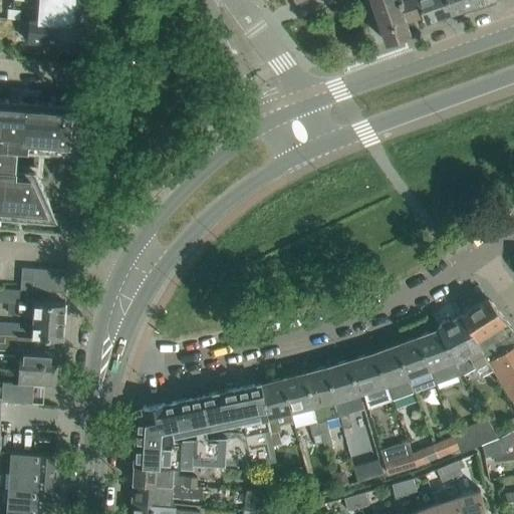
[(370,0),(375,12),(399,2),(398,0),(370,0)]
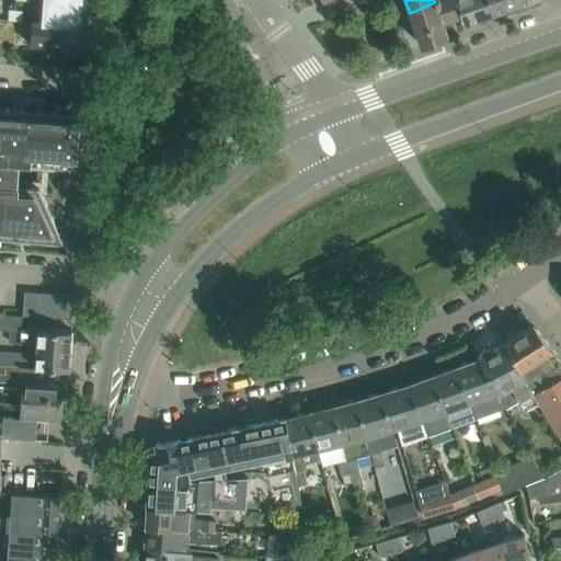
[(421,46),(447,37),(442,22),(460,16),(461,15),(456,0),(434,0),(435,2),(410,13),(416,34),(421,46)]
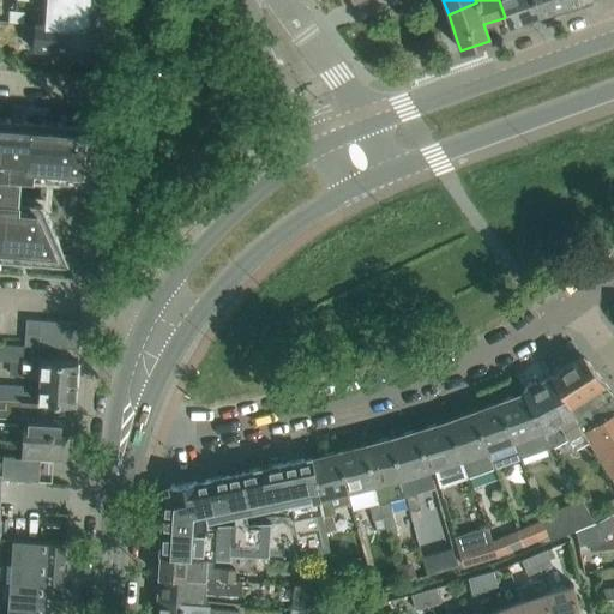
[(539,16),(534,0),(499,0),(505,17),(504,18),(507,26),(509,26),(539,16)]
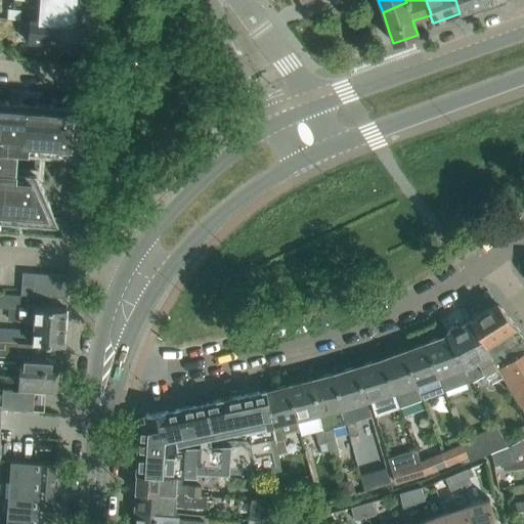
[(483,0),(455,0),(460,13),(485,4),(483,0)]
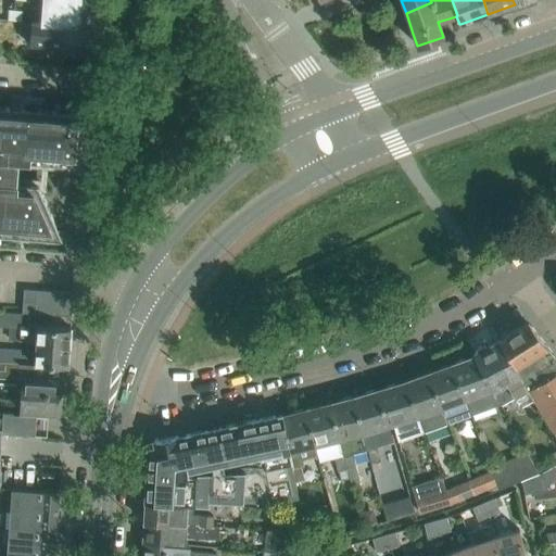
[(95,28),(97,8),(42,3),(40,23),(40,24),(91,28),(93,28),(95,28)]
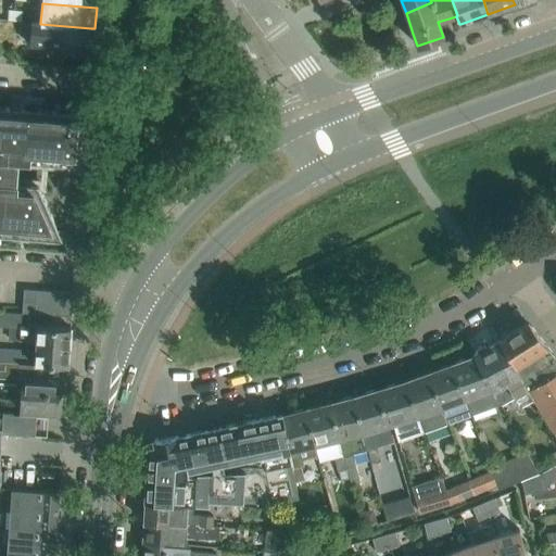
[(9,10),(8,20),(21,21),(22,11),(9,10)]
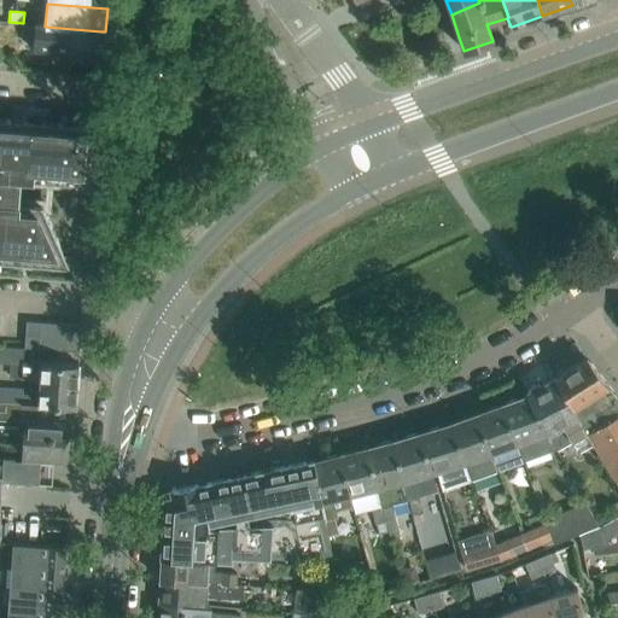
[(100,56),(101,31),(45,27),(45,25),(35,24),(33,50),(100,56)]
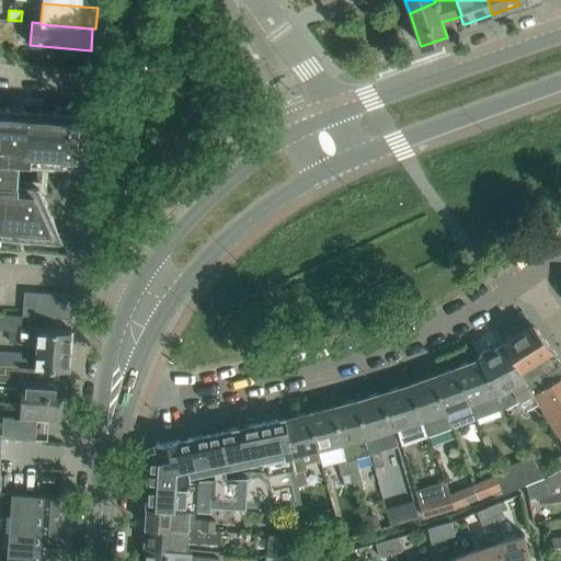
[(19,167),(19,162),(83,167),(88,114),(87,114),(0,106),(0,236),(64,241),(38,186),(18,184),(19,179),(39,181),(41,169),(19,167)]
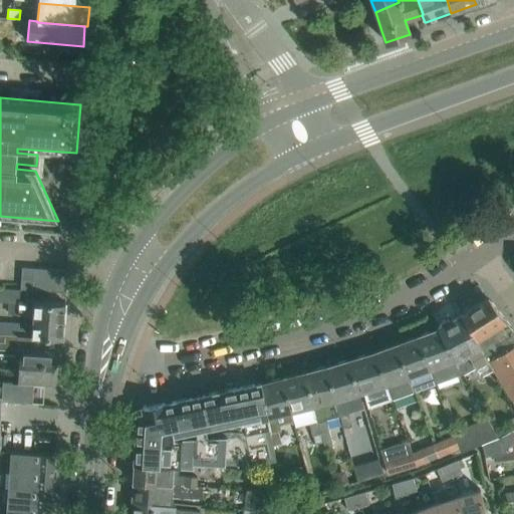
[(65,291),(67,270),(22,267),(20,289),(21,289),(32,290),(65,291)]
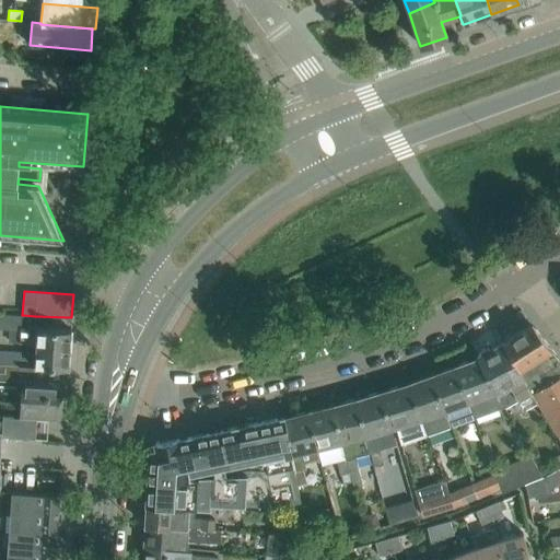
[(22,327),(23,315),(22,315),(0,313),(0,328),(10,329),(21,330),(22,327)]
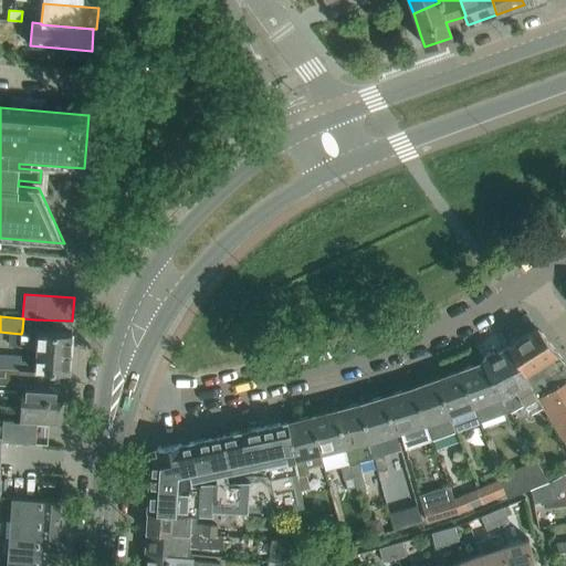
[(565,378),(565,363),(541,331),(534,329),(507,345),(530,384),(534,391),(542,386),(545,391),(565,378)]
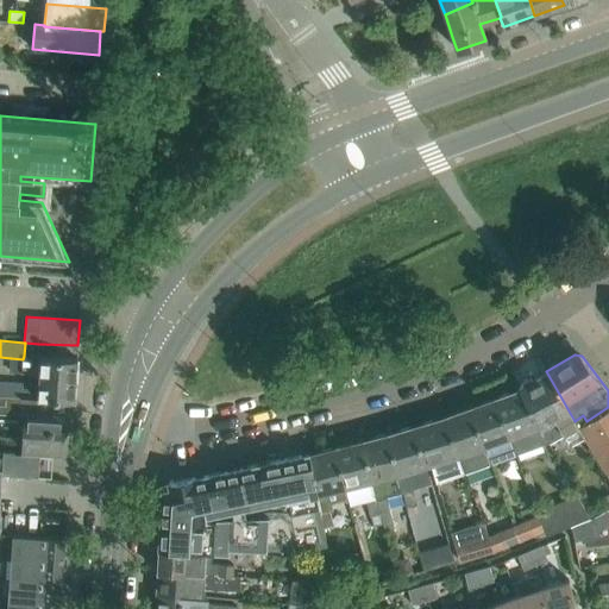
[(39,400),(74,402),(76,359),(24,356),(23,359),(22,372),(41,374),(41,383),(39,399),(39,400)]
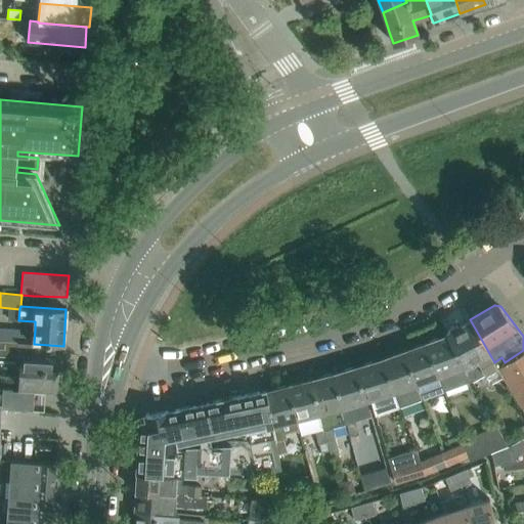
[(18,320),(19,309),(9,308),(8,319),(18,320)]
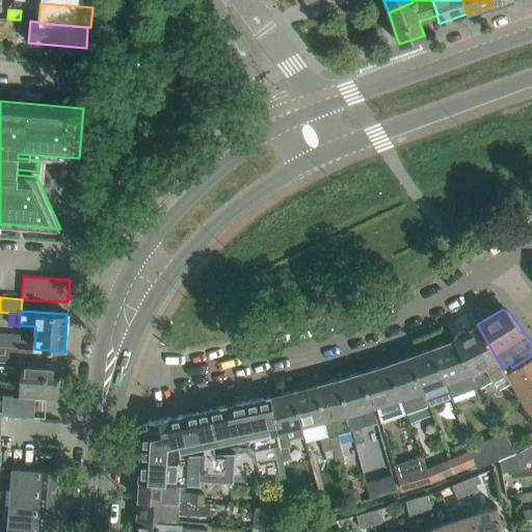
[(498,361),(477,324),(464,333),(460,331),(454,334),(453,339),(451,339),(452,341),(478,388),(494,379),(499,389),(509,382),(502,368),(498,361)]
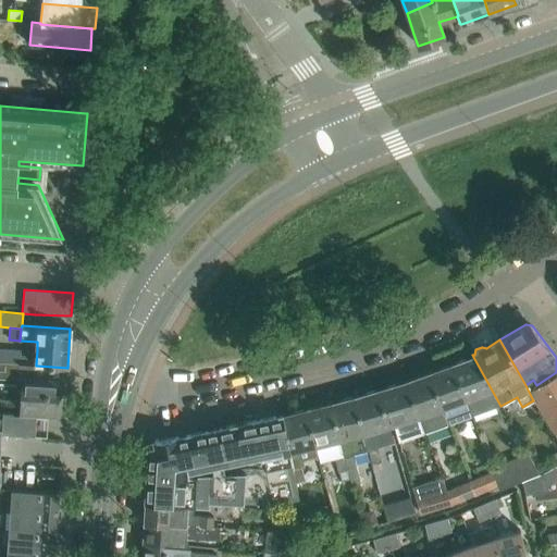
[(27,364),(36,364),(37,350),(0,348),(0,362),(19,363),(27,364)]
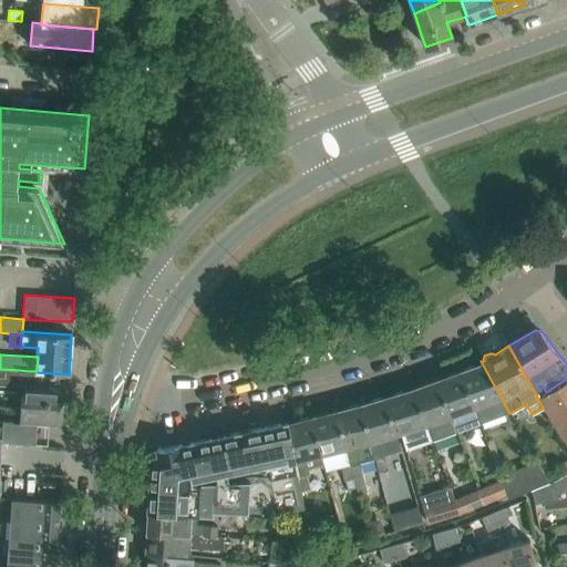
[(509,413),(482,363),(461,371),(474,408),(475,406),(481,422),(496,418),(502,415),(509,413)]
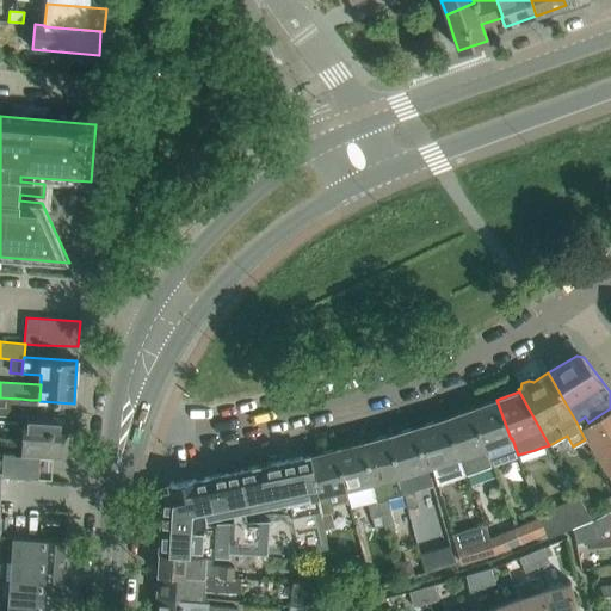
[(62,455),(63,433),(73,433),(74,403),(39,401),(39,400),(30,400),(20,399),(0,397),(0,413),(25,415),(24,452),(62,455)]
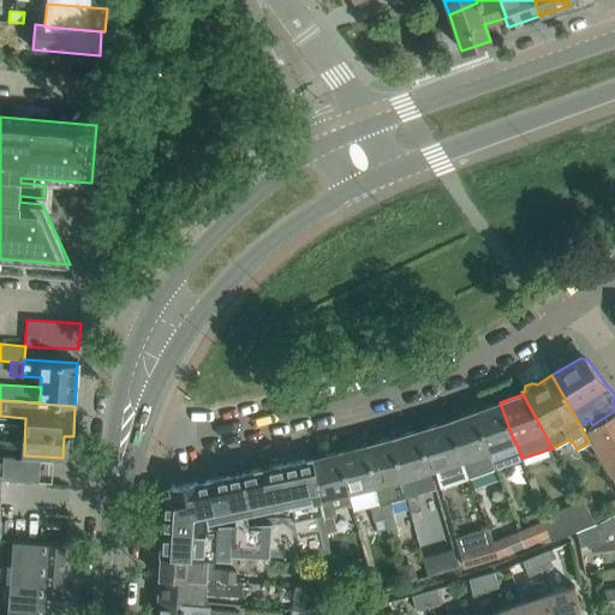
[(514,442),(500,402),(473,412),(494,469),(521,458),(515,441),(514,442)]
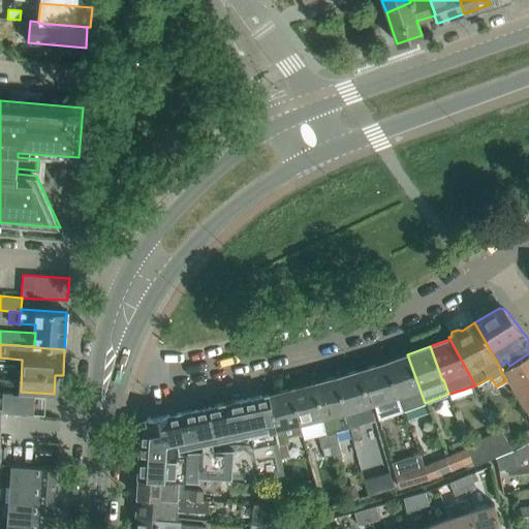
[(528,353),(509,366),(506,361),(499,366),(506,380),(508,380),(528,414),(528,353)]
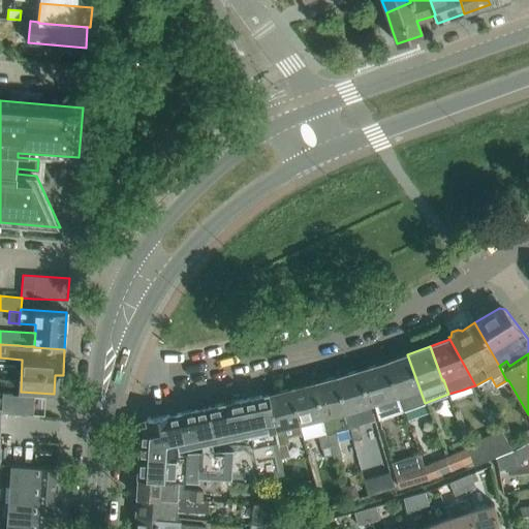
[(425,403),(407,354),(385,362),(404,410),(425,403)]
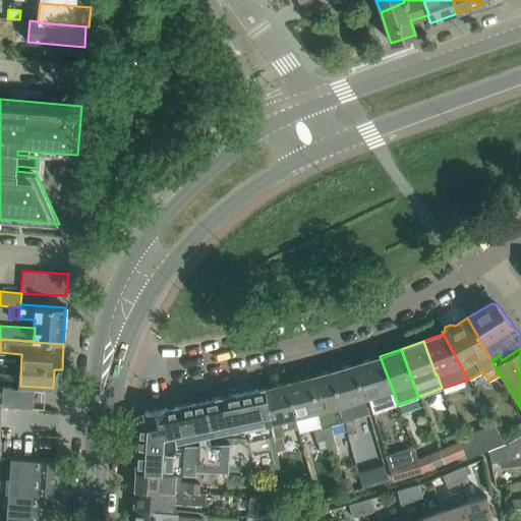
[(398,404),(380,356),(370,359),(355,363),(353,364),(363,399),(369,397),(373,412),(390,407),(398,404)]
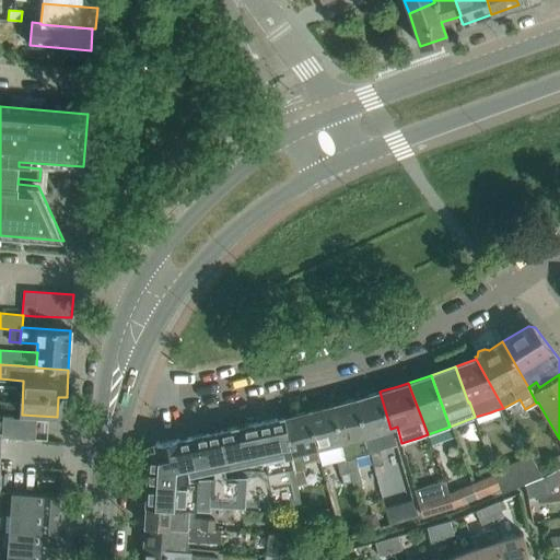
[(380,392),(357,398),(366,436),(371,452),(381,450),(396,445),(391,429),(380,392)]
